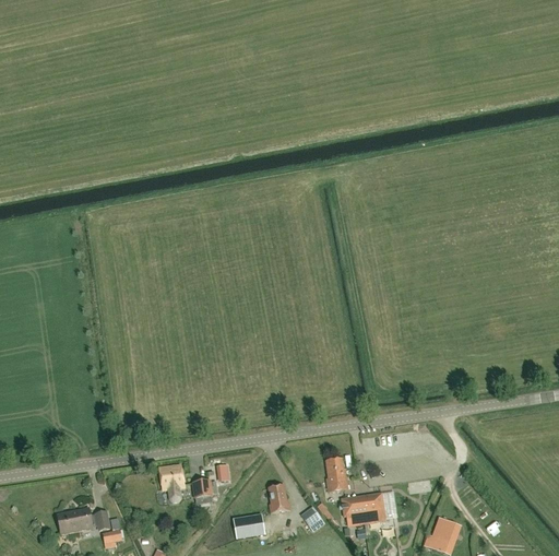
[(329,492),(348,488),(345,468),(343,468),(342,457),(325,460),(329,477),(326,477),(329,492)]
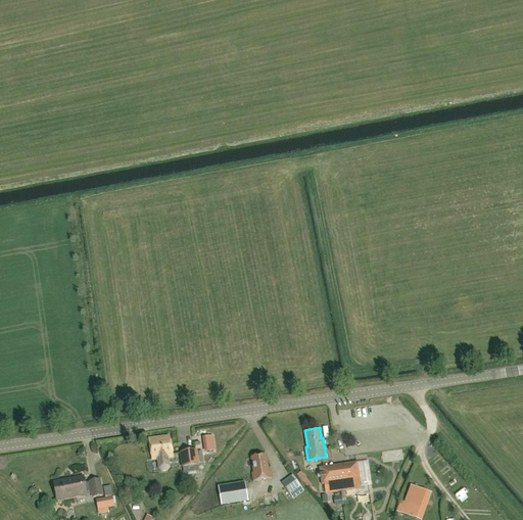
[(170,465),(169,455),(173,455),(170,434),(149,436),(152,457),(155,457),(157,467),(161,470),(168,469),(170,465)]
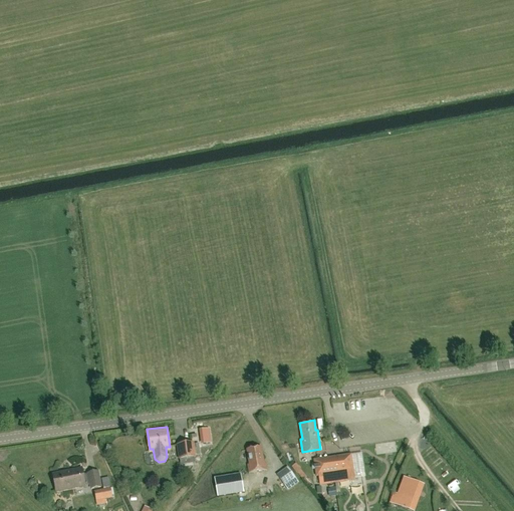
[(202,428),(204,442),(211,441),(209,427),(202,428)]
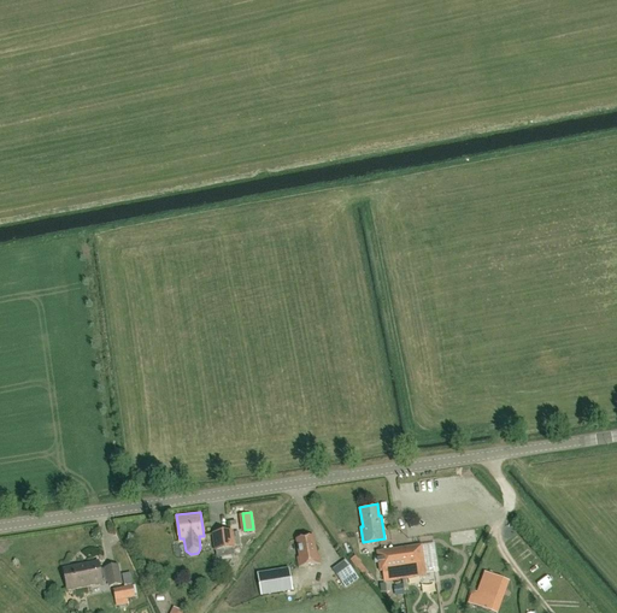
[(234,553),(234,546),(233,529),(213,531),(215,548),(216,548),(217,555),(221,555),(222,559),(231,558),(230,554),(234,553)]
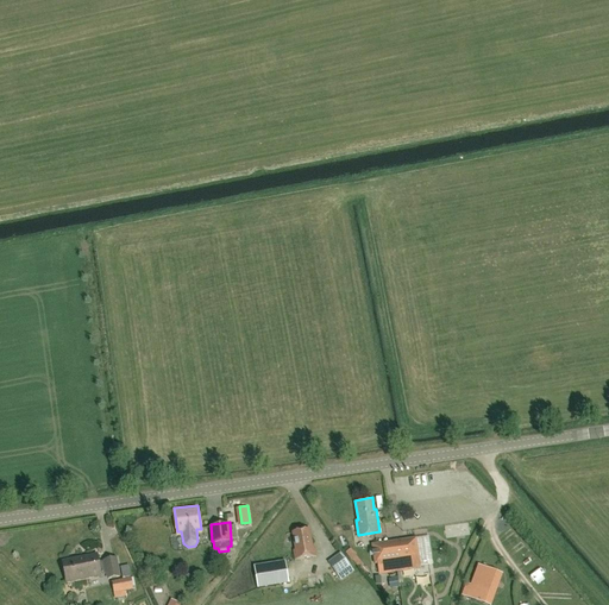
[(295,558),(316,554),(314,544),(313,544),(309,527),(293,529),(295,547),(293,548),(295,558)]
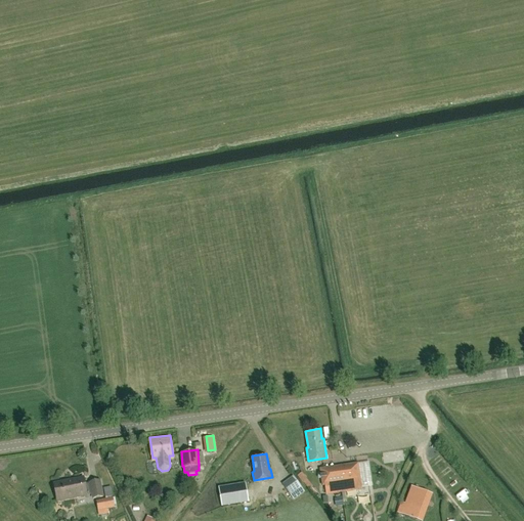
[(320,467),(322,483),(359,478),(357,462),(320,467)]
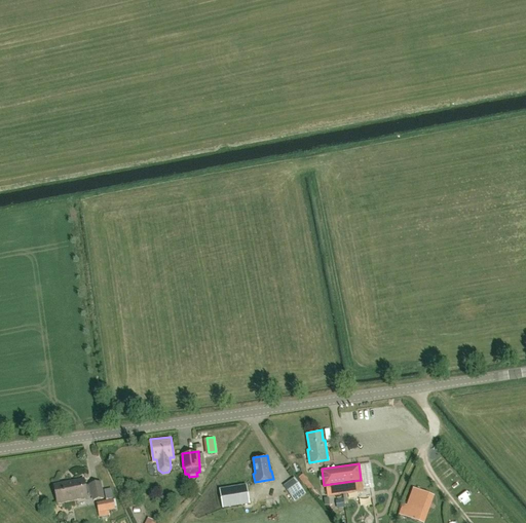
[(300,474),(311,489),(315,486),(305,471),(300,474)]
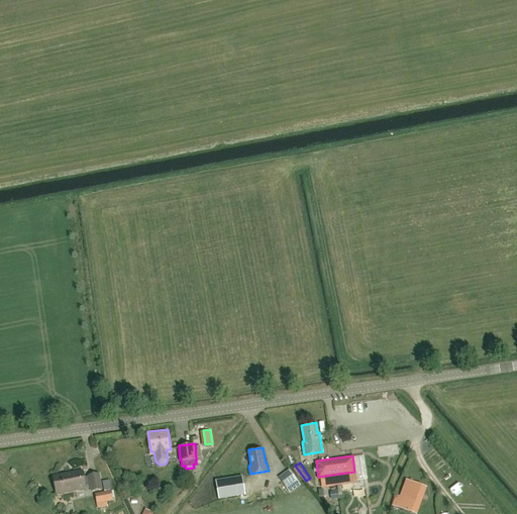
[(287,487),(297,479),(290,468),(279,475),(287,487)]
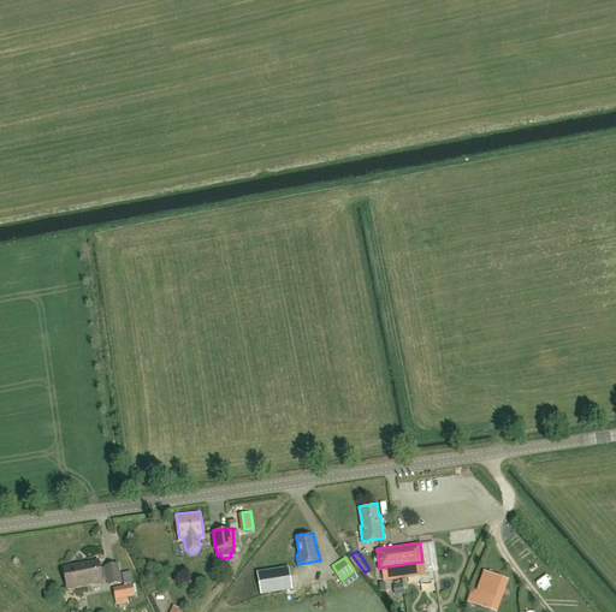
[(110,582),(120,580),(117,562),(106,564),(106,565),(100,566),(99,558),(63,565),(67,587),(102,580),(102,578),(108,577),(110,582)]
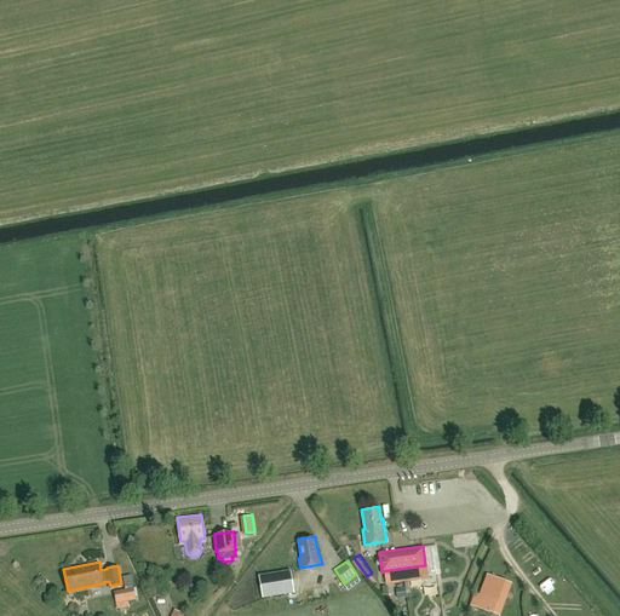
[(411,585),(424,583),(423,568),(409,569),(411,585)]
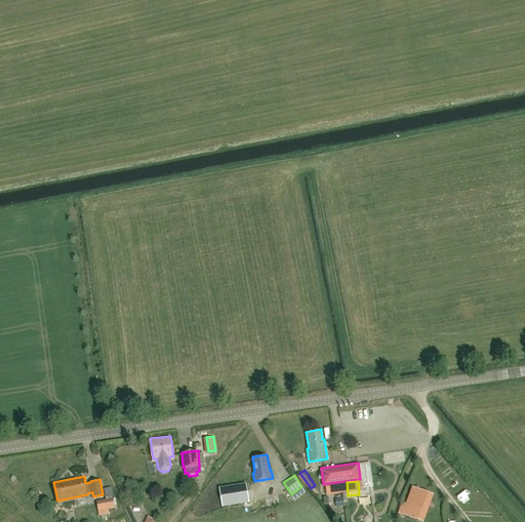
[(223,505),(248,500),(245,482),(219,486),(223,505)]
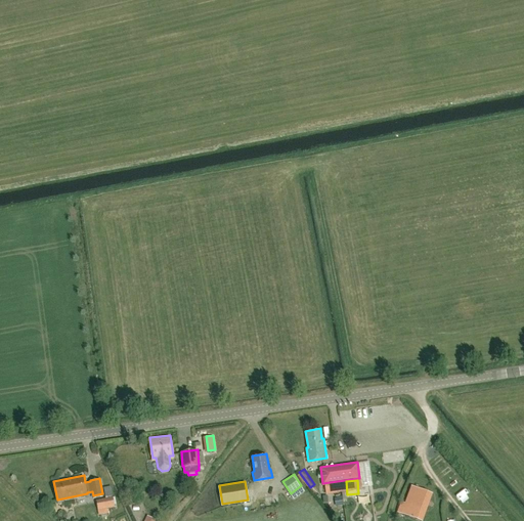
[(427,491),(409,486),(404,503),(422,508),(427,491)]
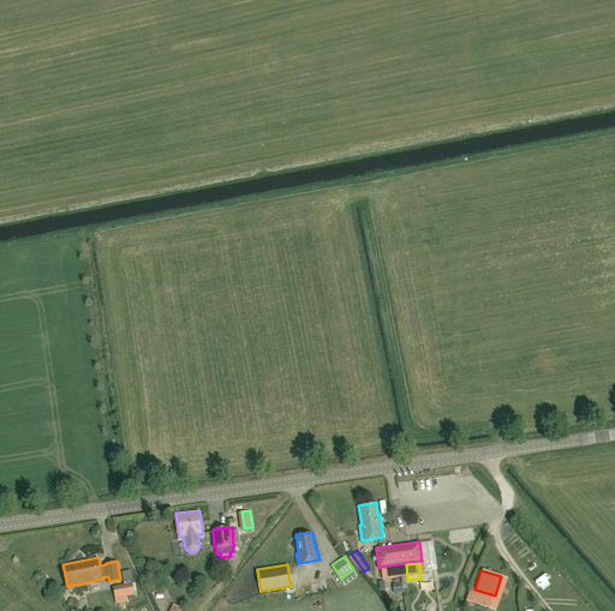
[(405,575),(389,575),(389,589),(406,588),(405,575)]
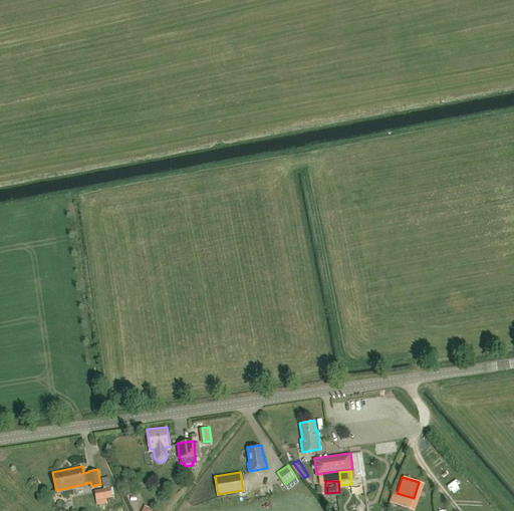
[(102,487),(100,488),(94,489),(96,504),(105,502),(104,497),(112,495),(110,486),(102,487)]
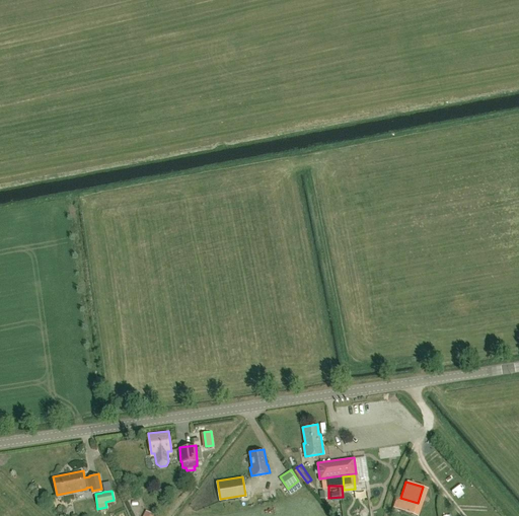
All buildings are outlined.
